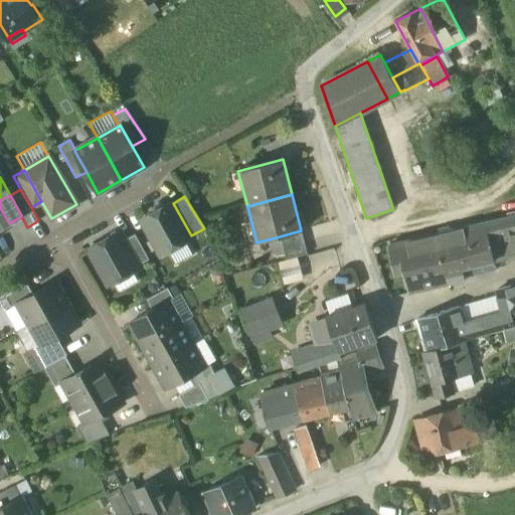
[(141,219),(160,254),(192,236),(191,235),(173,203),(172,201),(141,219)]
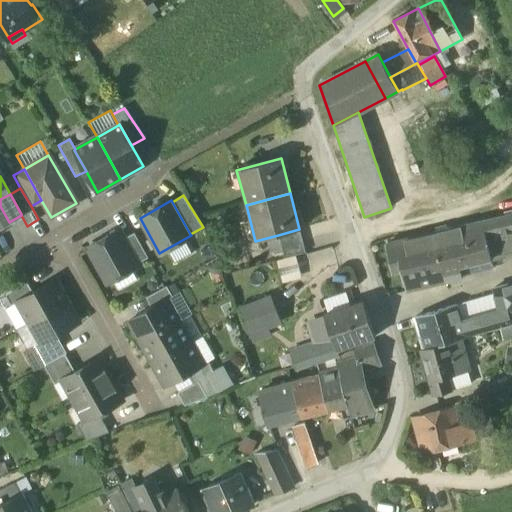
[(0,222),(2,226),(9,222),(0,206),(0,222)]
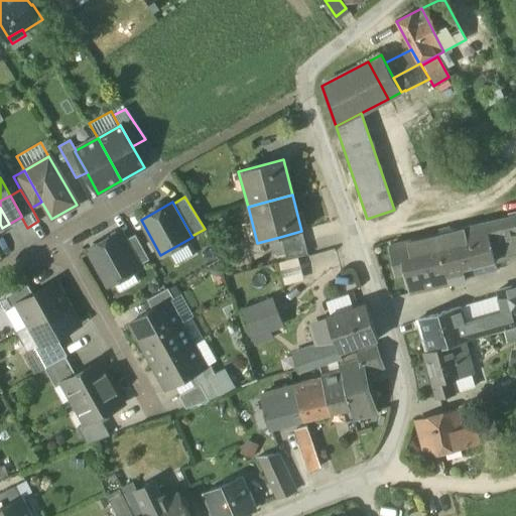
[(515,216),(486,224),(495,261),(515,255),(515,216)]
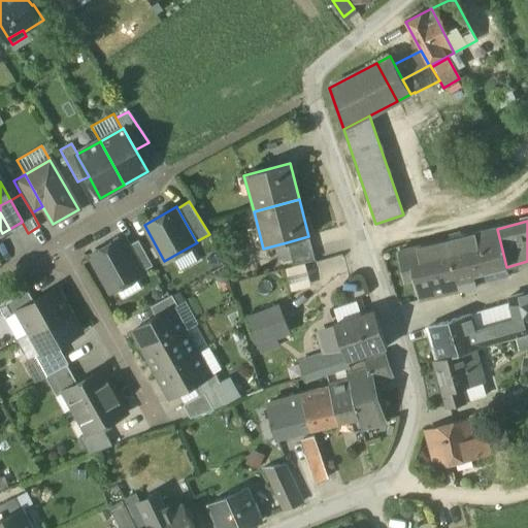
[(473,274),(506,267),(497,229),(448,239),(459,291),(476,287),(473,274)]
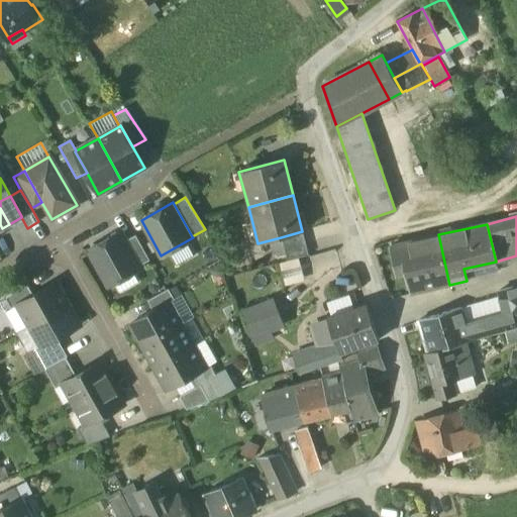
[(281,237),(287,262),(308,255),(302,231),(281,237)]
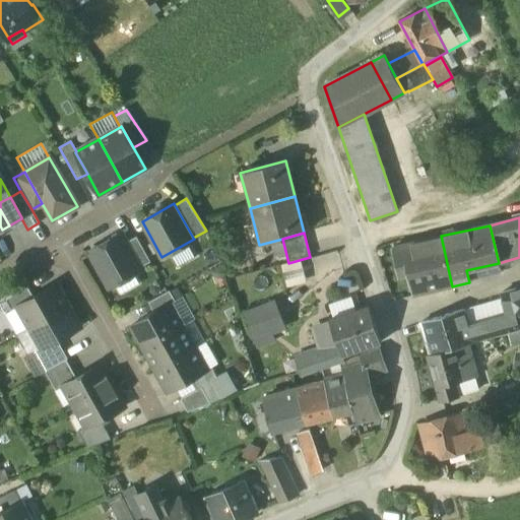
[(88,251),(109,287),(140,269),(139,267),(126,243),(121,234),(88,251)]
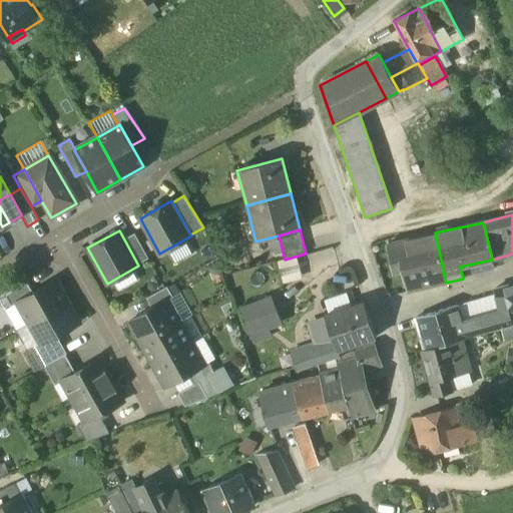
[(409,292),(446,283),(435,232),(388,243),(393,267),(402,264),(409,292)]
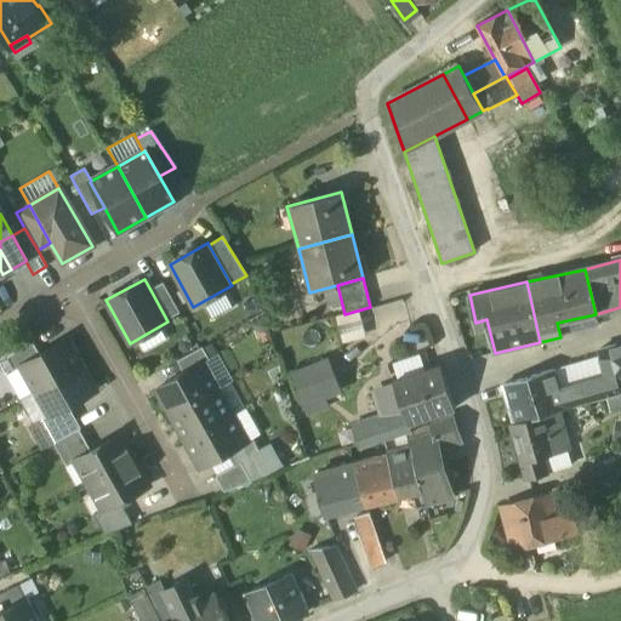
[(151,290),(166,319),(180,312),(163,283),(151,290)]
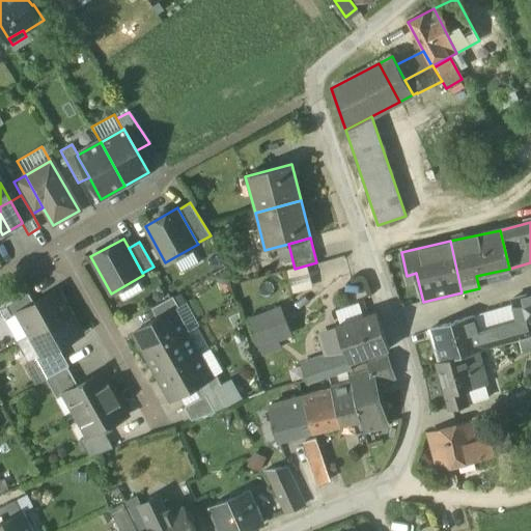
[(314,289),(308,268),(287,273),(294,295),(314,289)]
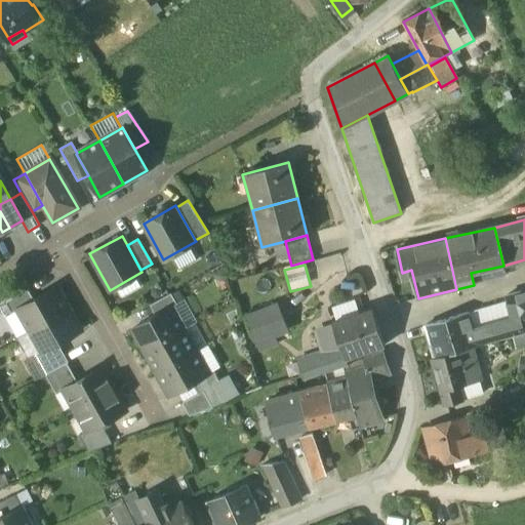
[(17,311),(29,331),(69,309),(56,287),(33,300),(16,310),(17,311)]
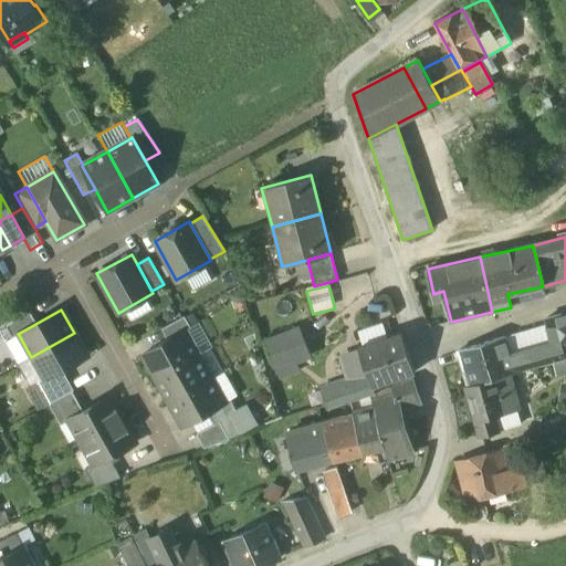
[(6,325),(13,338),(19,335),(18,334),(35,324),(29,312),(6,325)]
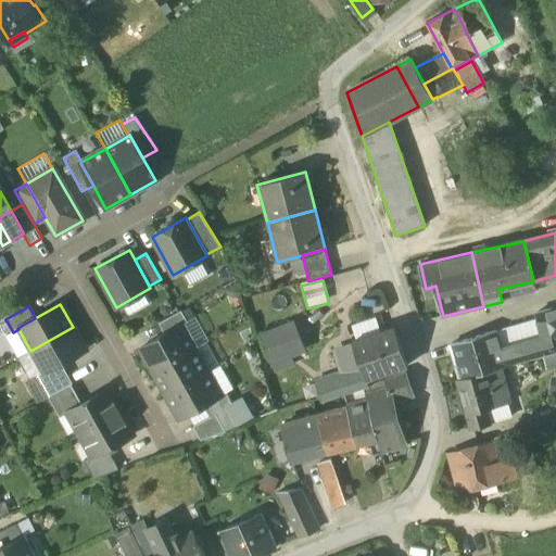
[(451,346),(462,379),(500,368),(507,366),(546,356),(555,353),(555,308),(535,315),(542,337),(544,342),(536,344),(534,339),(503,349),(497,331),(451,346)]
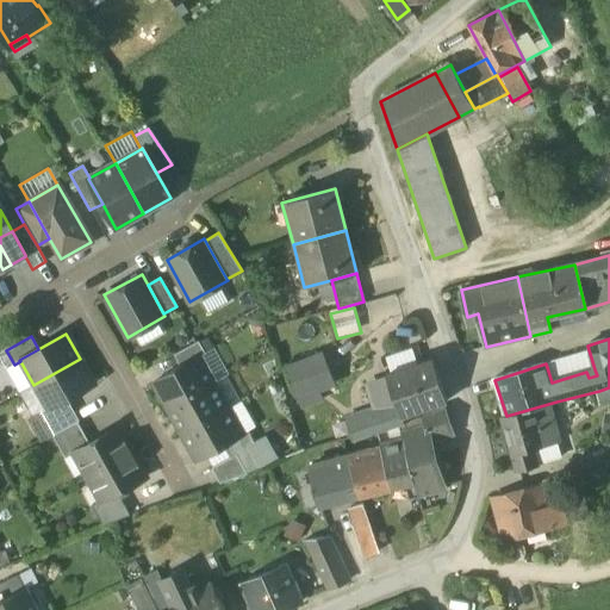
[(173,354),(180,367),(199,356),(200,358),(206,354),(198,341),(173,354)]
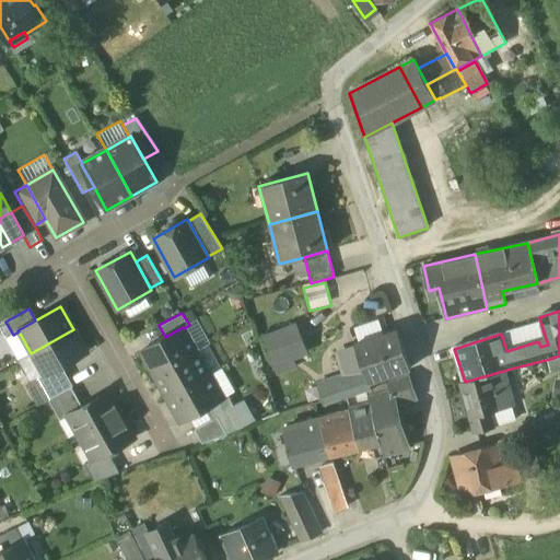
[(261,337),(273,363),(306,351),(296,324),(261,337)]
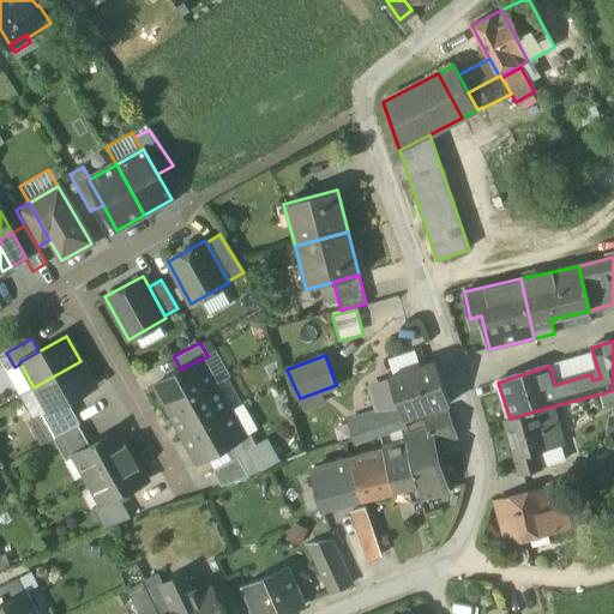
[(154,385),(168,410),(215,384),(202,360),(200,359),(181,369),(154,385)]
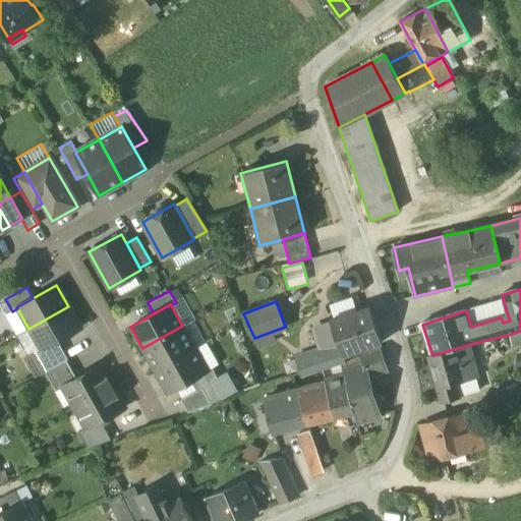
[(80,328),(68,306),(29,329),(40,349),(40,350),(57,341),(80,328)]
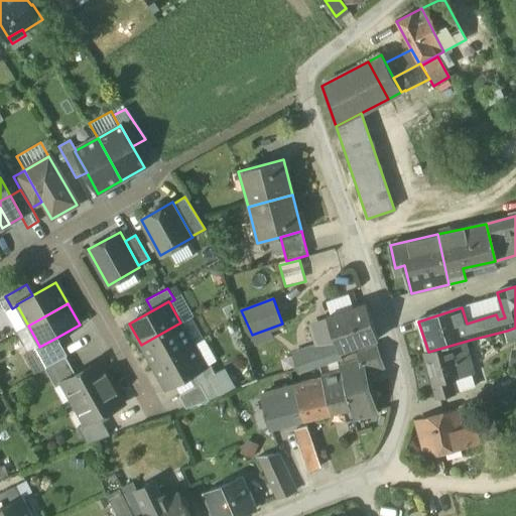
[(336,344),(339,353),(340,353),(377,340),(377,339),(365,304),(327,317),(336,344)]
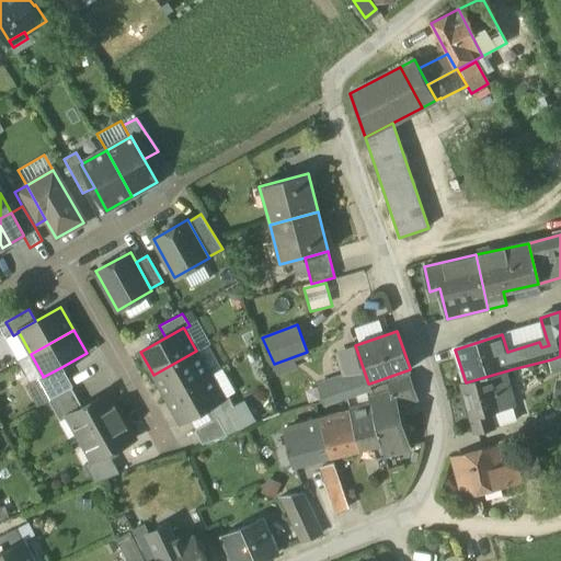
[(153,375),(167,399),(209,375),(196,351),(153,375)]
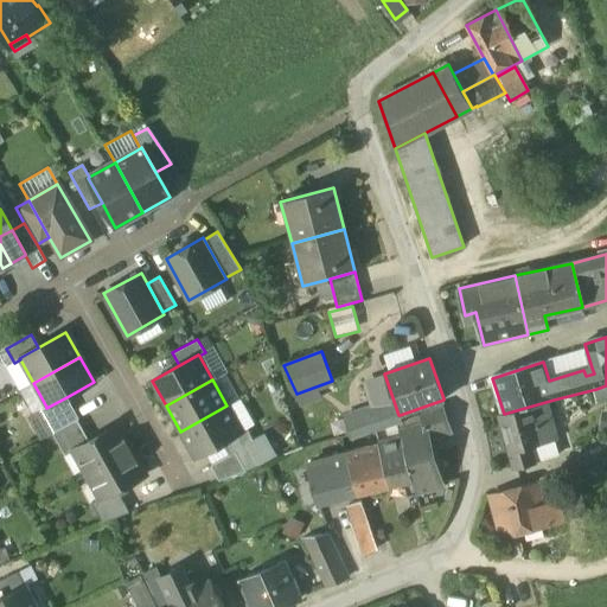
[(606,385),(596,389),(600,401),(606,398),(606,385)]
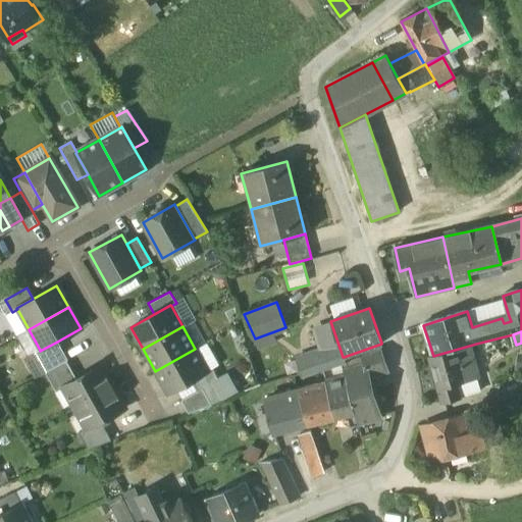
[(35,352),(46,372),(65,361),(67,360),(57,342),(40,351),(40,350),(35,352)]
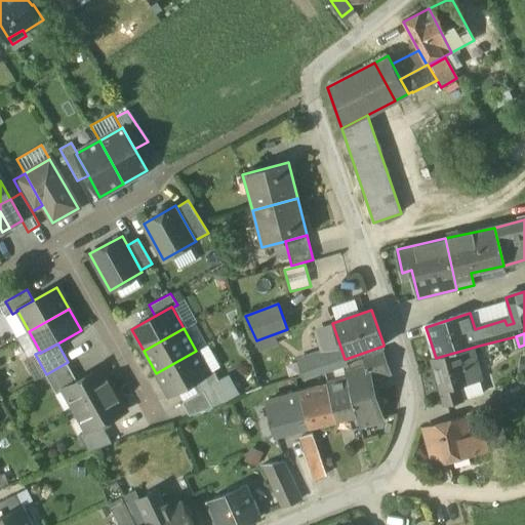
[(482,381),(472,348),(436,358),(433,359),(446,404),(462,399),(459,388),(482,381)]
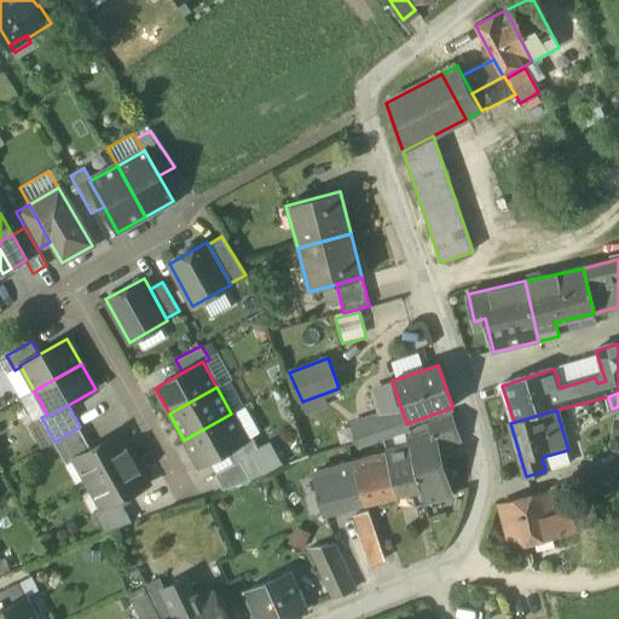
[(351,431),(357,449),(383,439),(405,432),(410,431),(408,423),(406,423),(403,412),(351,431)]
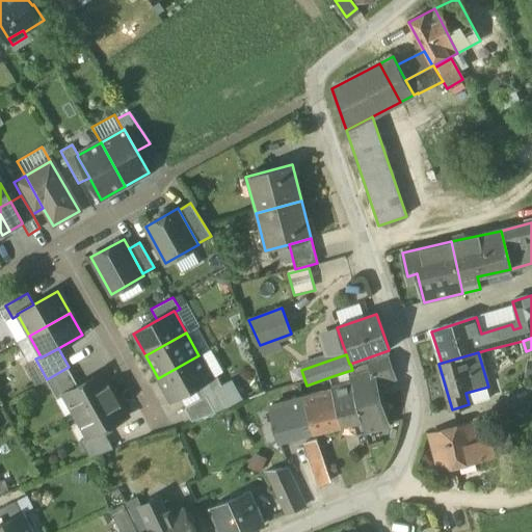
[(211,378),(198,355),(158,378),(170,400),(195,387),(211,378)]
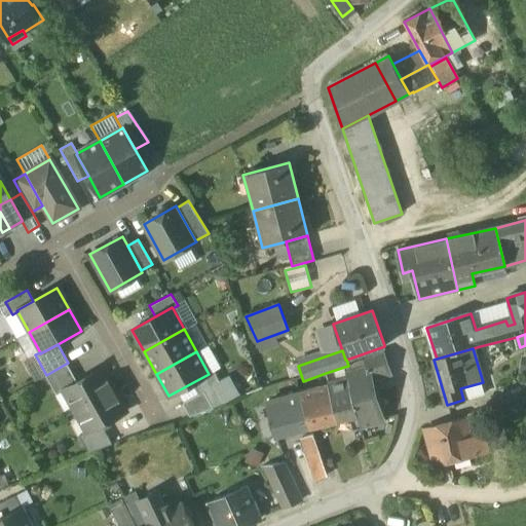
[(367,369),(370,381),(393,373),(386,352),(363,361),(365,369),(367,369)]
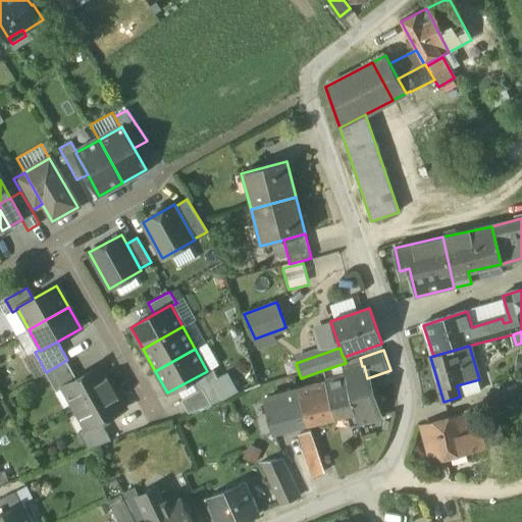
[(75,379),(65,361),(46,372),(44,372),(55,393),(62,388),(61,387),(75,379)]
